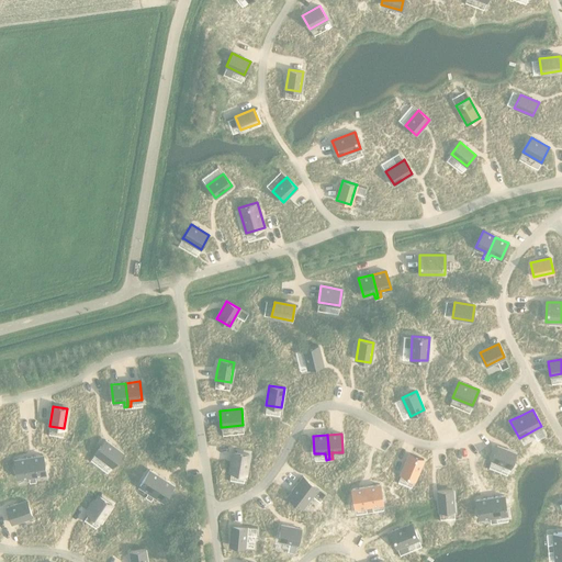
[(105,440),(96,453),(112,467),(122,453),(114,447),(105,440)]
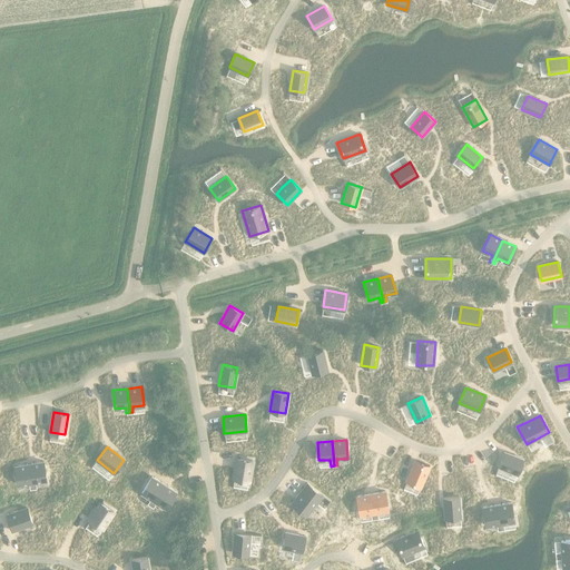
[(504,452),(499,467),(518,474),(523,460),(504,452)]
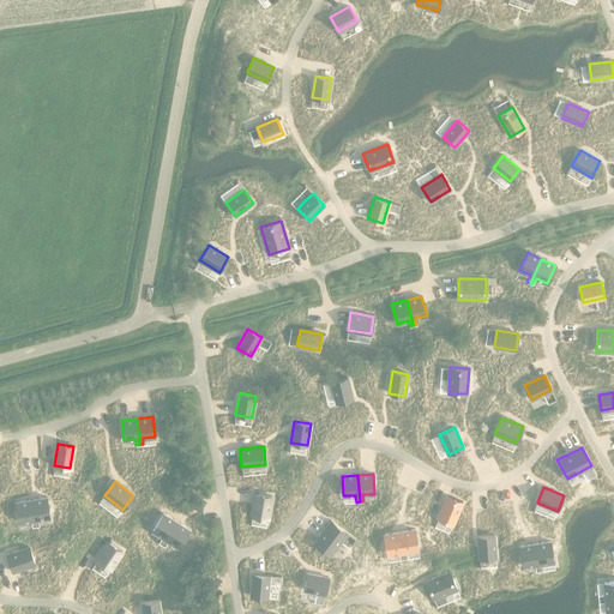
[(271,497),(256,493),(252,516),(268,518),(271,497)]
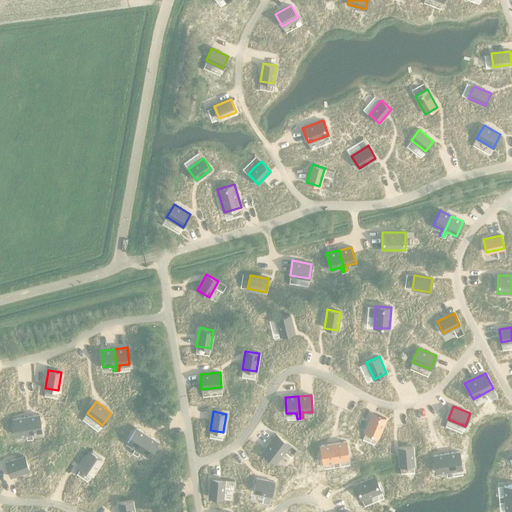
[(373,413),(365,432),(377,437),(386,418),(373,413)]
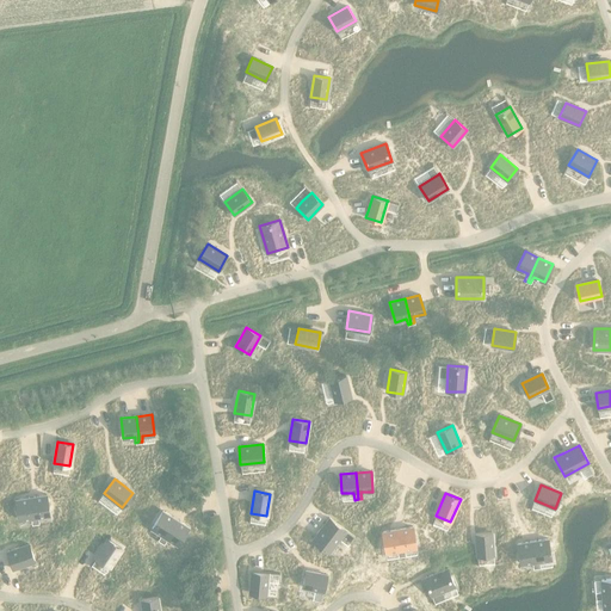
[(37,497),(31,498),(36,524),(39,524),(38,517),(50,514),(47,495),(37,497)]
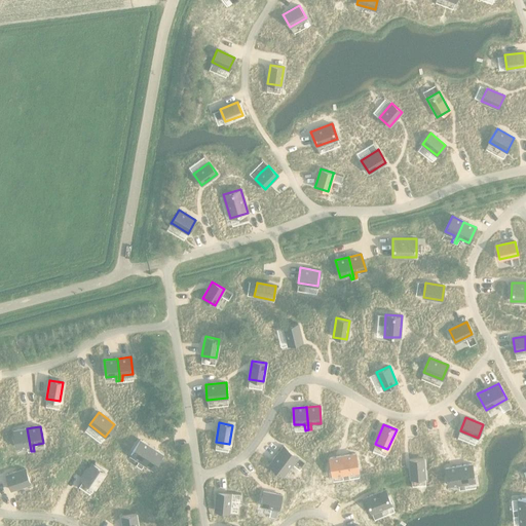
[(21,429),(14,430),(16,447),(22,446),(27,446),(28,451),(31,451),(27,428),(21,429)]
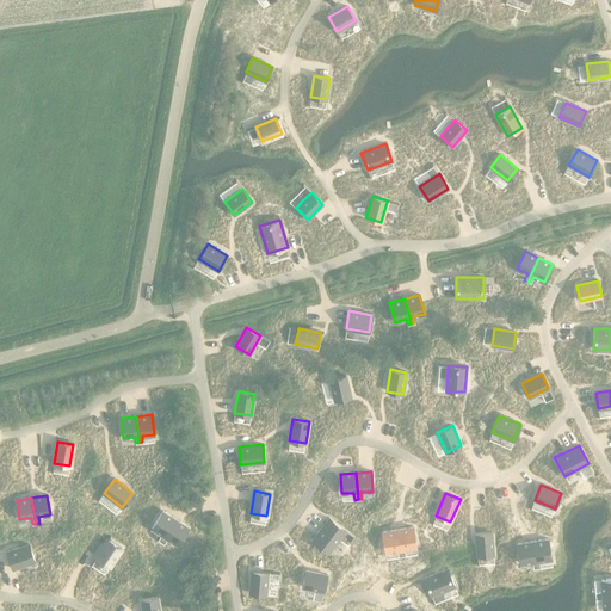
[(162,511),(152,528),(162,535),(159,538),(162,541),(165,536),(176,519),(167,514),(162,511)]
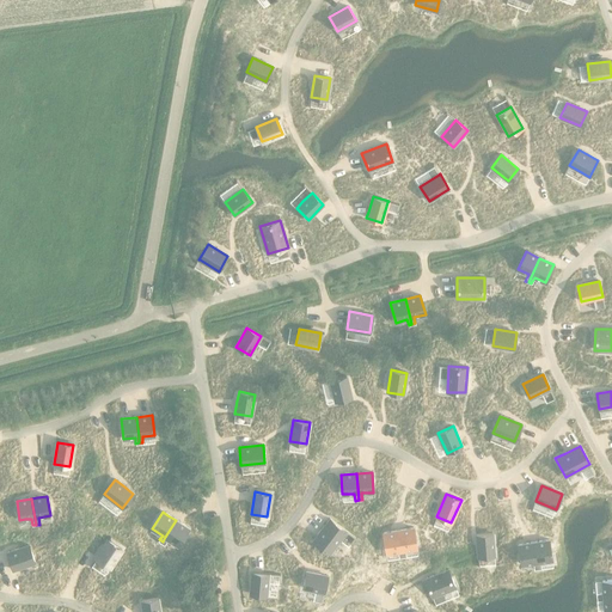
[(347,532),(347,531),(330,519),(313,542),(330,554),(347,532)]
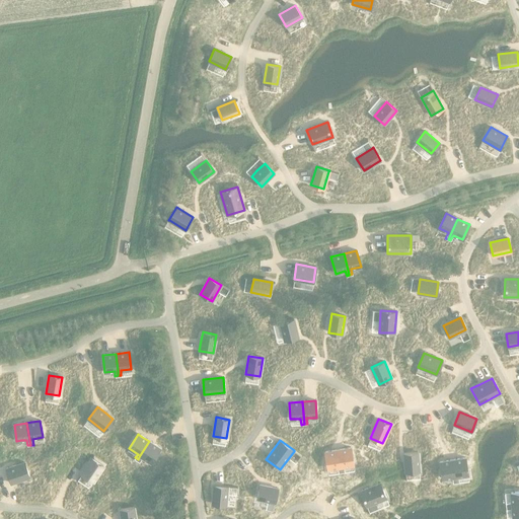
[(140,455),(138,459),(140,461),(143,457),(151,462),(160,448),(152,443),(149,441),(140,455)]
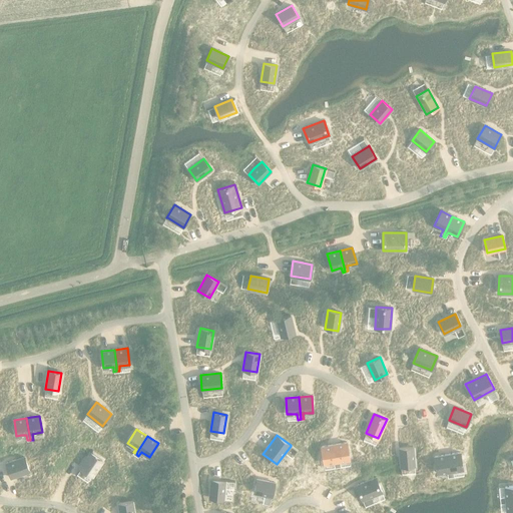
[(338,467),(341,467),(340,461),(350,459),(347,443),(334,445),(338,467)]
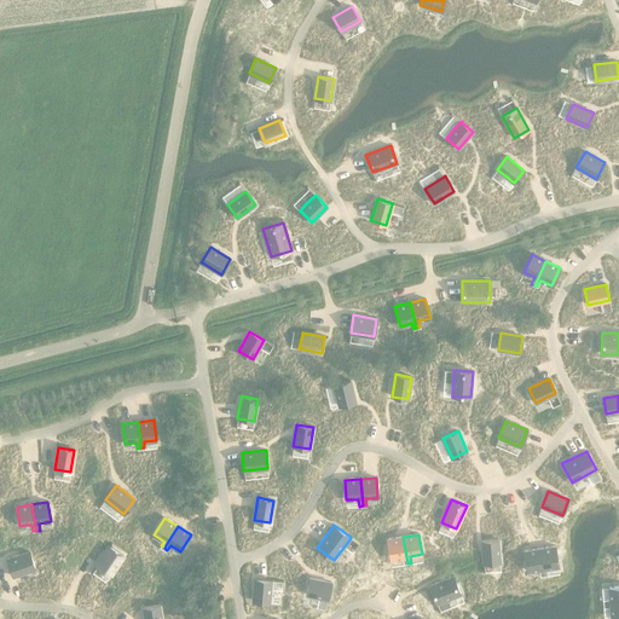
[(403,537),(387,539),(391,559),(403,557),(404,565),(408,563),(403,537)]
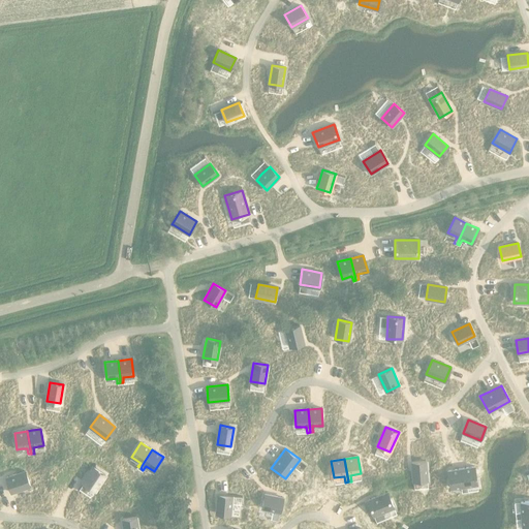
[(426,461),(411,462),(413,481),(428,480),(426,461)]
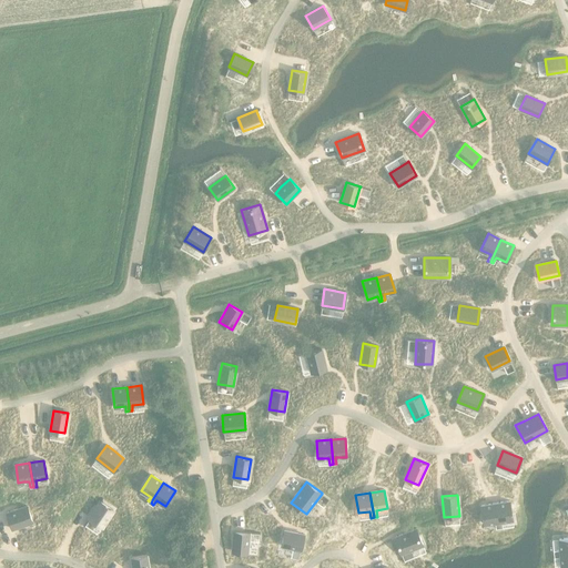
[(89,518),(102,527),(114,507),(102,498),(89,518)]
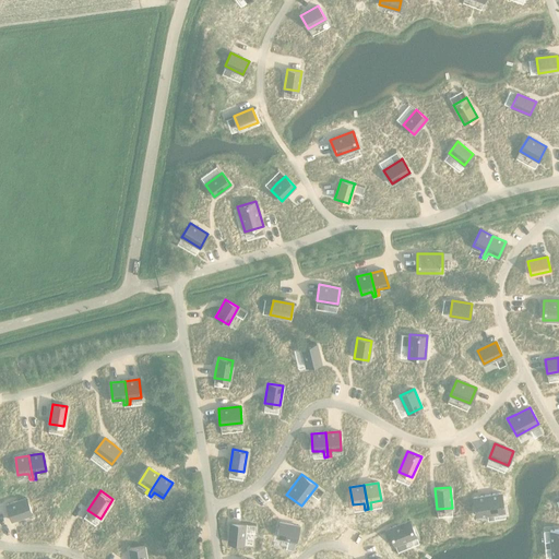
[(501,494),(487,496),(491,520),(495,519),(494,512),(504,511),(501,494)]
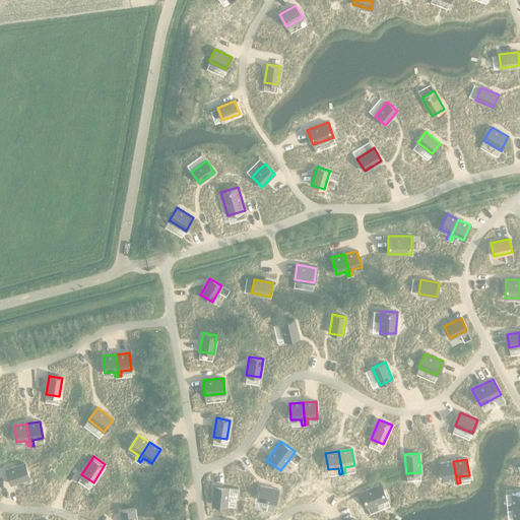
[(453,461),(440,463),(443,479),(453,477),(454,483),(457,483),(453,461)]
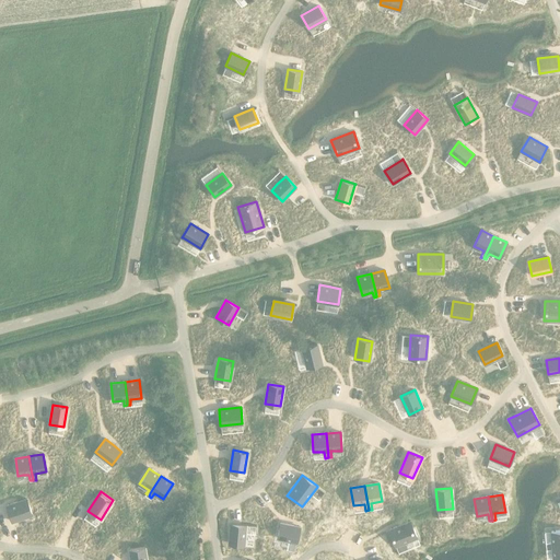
[(26,499),(21,501),(7,505),(11,522),(32,514),(26,499)]
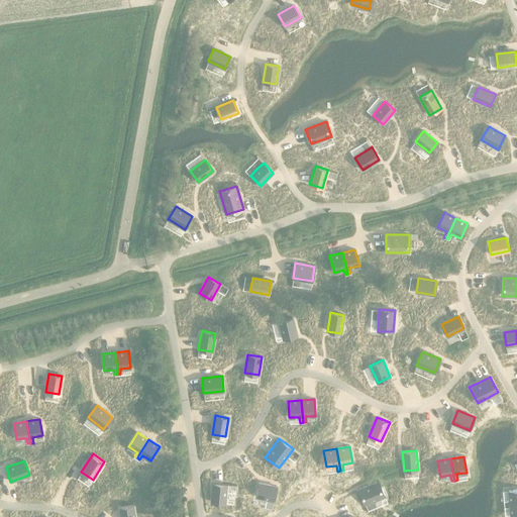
[(358,490),(365,504),(385,496),(379,482),(358,490)]
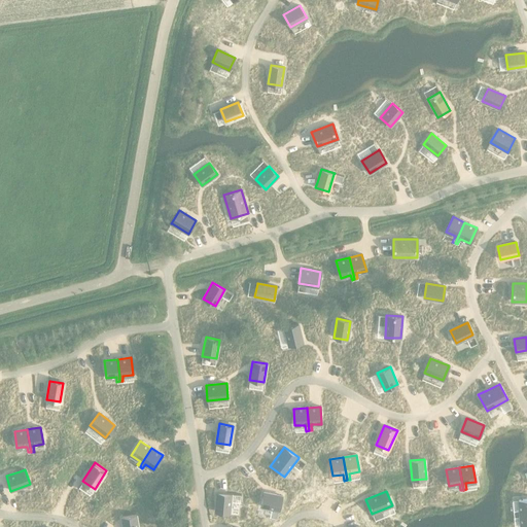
[(279,511),(282,496),(265,492),(260,505),(279,511)]
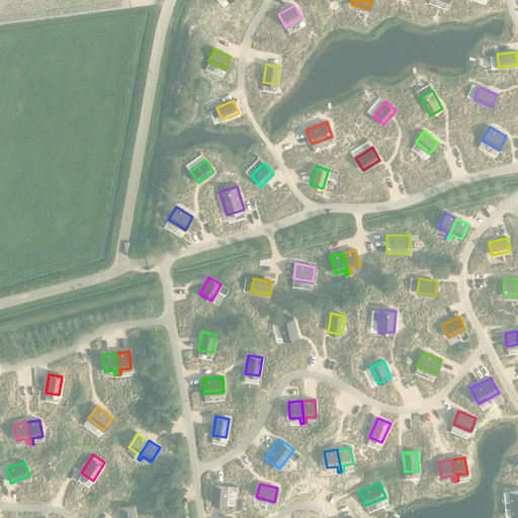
[(213,485),(211,503),(226,504),(227,486),(213,485)]
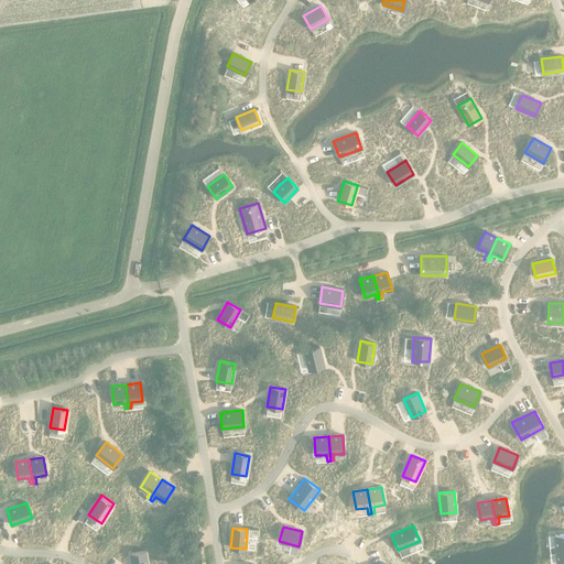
[(556,546),(550,546),(550,550),(563,549),(563,534),(555,535),(556,546)]
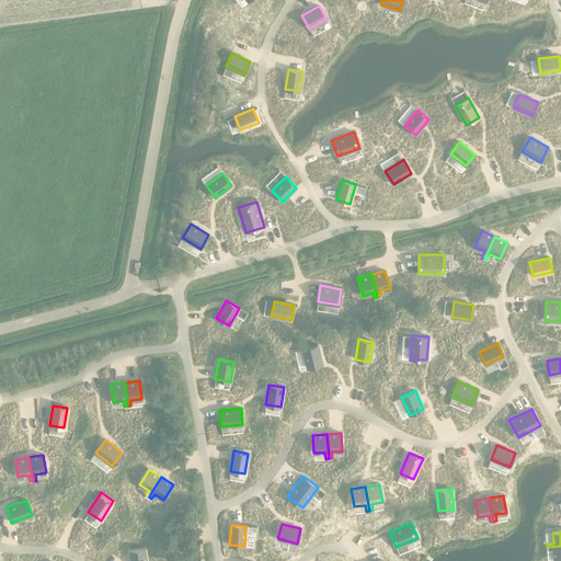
[(560,546),(547,547),(547,550),(553,550),(554,560),(560,560),(560,546)]
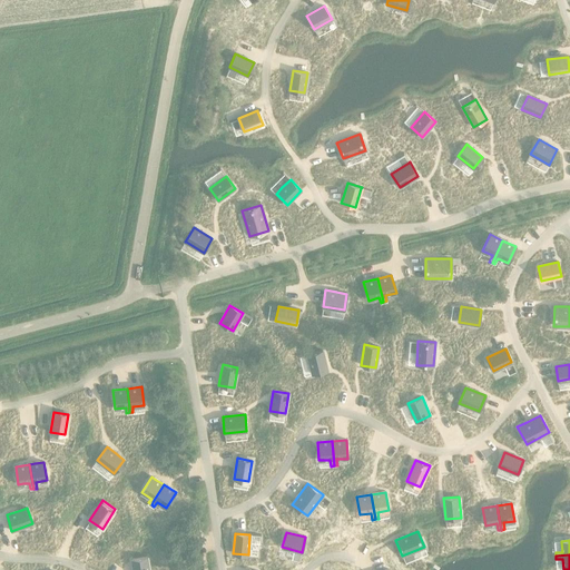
[(131,559),(133,569),(148,569),(147,557),(131,559)]
